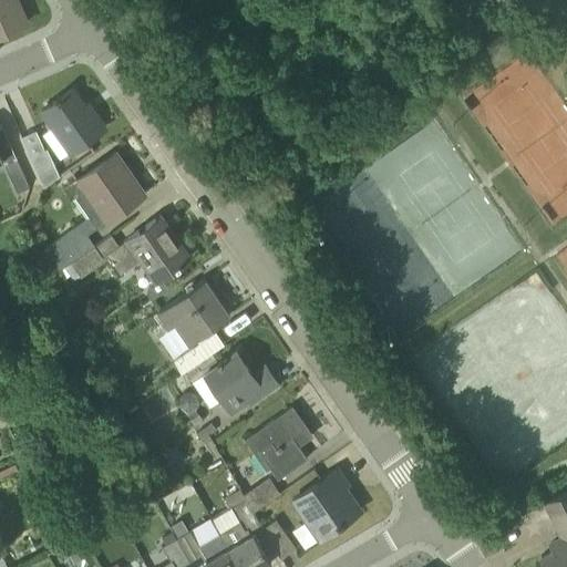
[(0,0),(0,33),(27,22),(17,0),(0,0)]
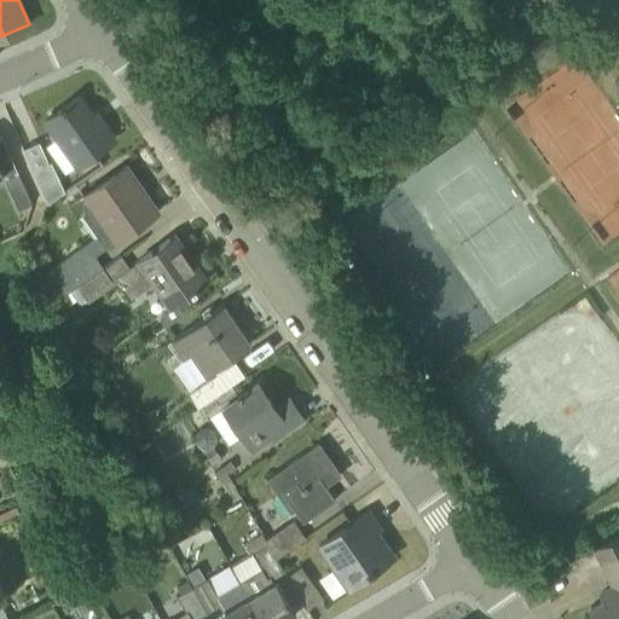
[(618,0),(571,0),(570,1),(578,15),(597,0),(618,0)]
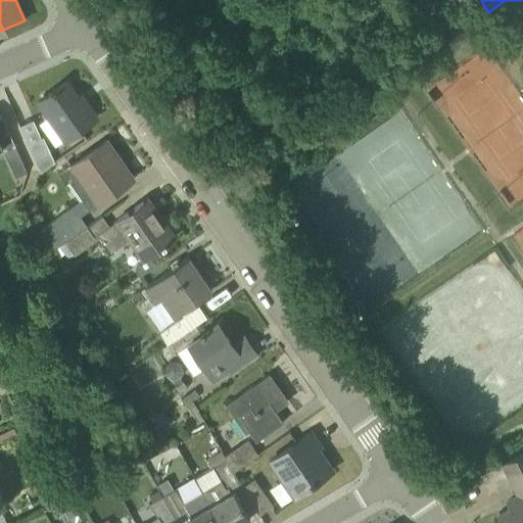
[(474,21),(484,15),(477,5),(467,12),(474,21)]
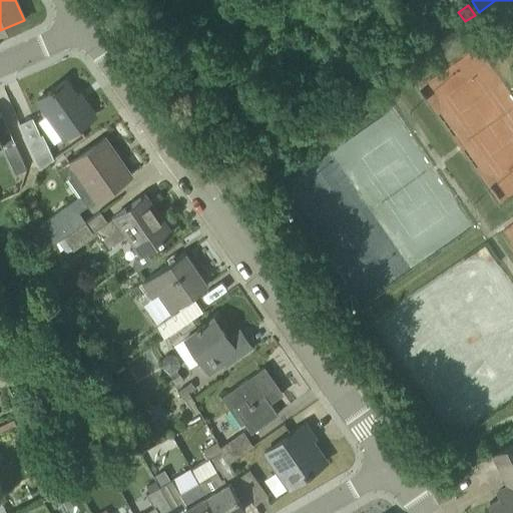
[(51,90),(37,100),(63,137),(94,115),(85,102),(82,104),(65,80),(54,87),(53,85),(50,88),(51,90)]
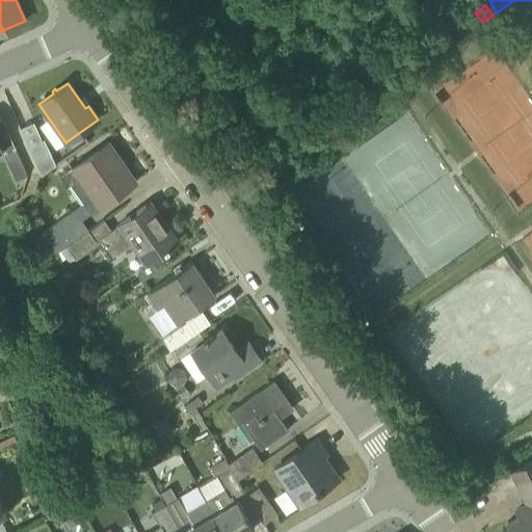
[(54,165),(43,139),(27,144),(41,175),(54,165)]
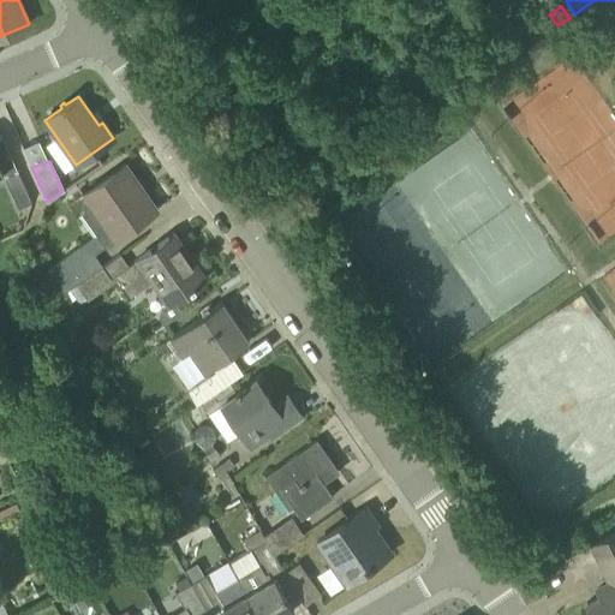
[(157,210),(137,181),(126,165),(71,203),(94,237),(48,268),(61,293),(61,294),(67,291),(77,285),(102,267),(95,256),(157,210)]
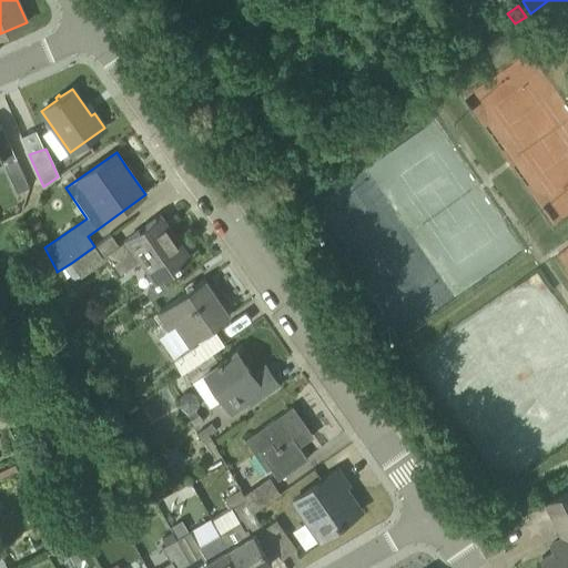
[(29,188),(16,159),(3,164),(17,192),(29,188)]
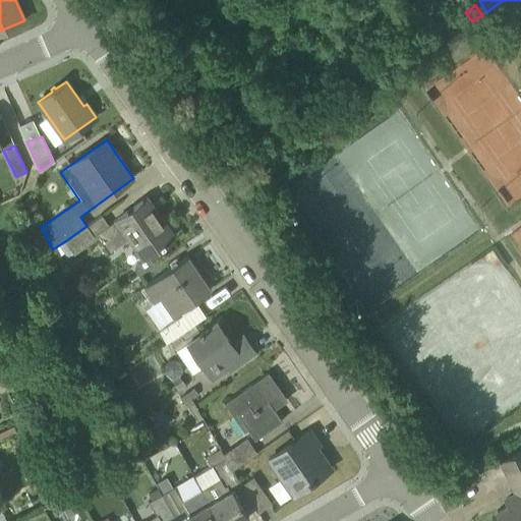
[(174,236),(162,219),(148,197),(97,233),(110,251),(128,239),(142,258),(161,246),(161,247),(165,244),(164,243),(174,236)]
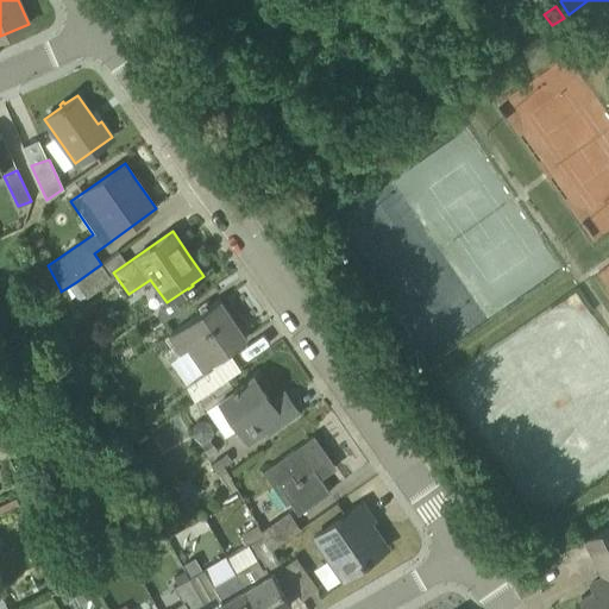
[(43,236),(39,232),(33,232),(30,239),(32,245),(38,246),(43,243),(43,236)]
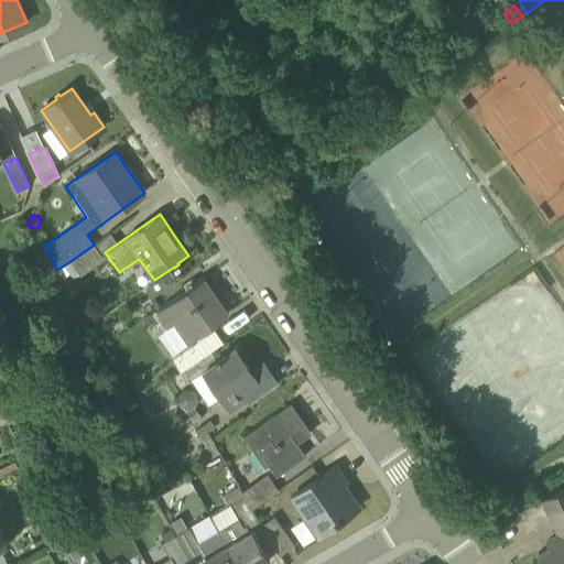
[(104,258),(94,245),(71,261),(79,274),(104,258)]
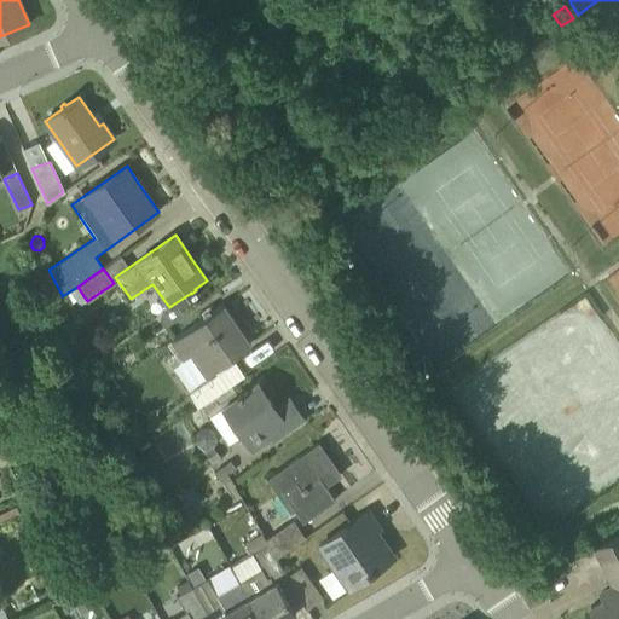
[(79,316),(68,293),(62,296),(62,295),(59,296),(70,319),(73,318),(79,316)]
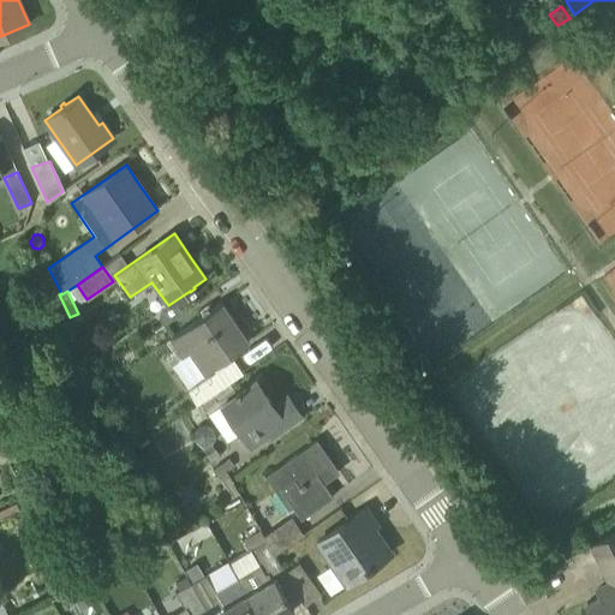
[(221,302),(169,338),(181,356),(192,348),(207,370),(249,341),(221,302)]
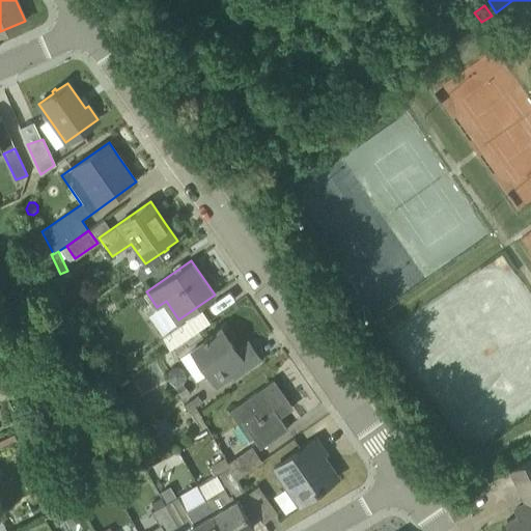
[(80,303),(79,308),(82,312),(86,313),(90,310),(91,306),(89,302),(84,300),(80,303)]
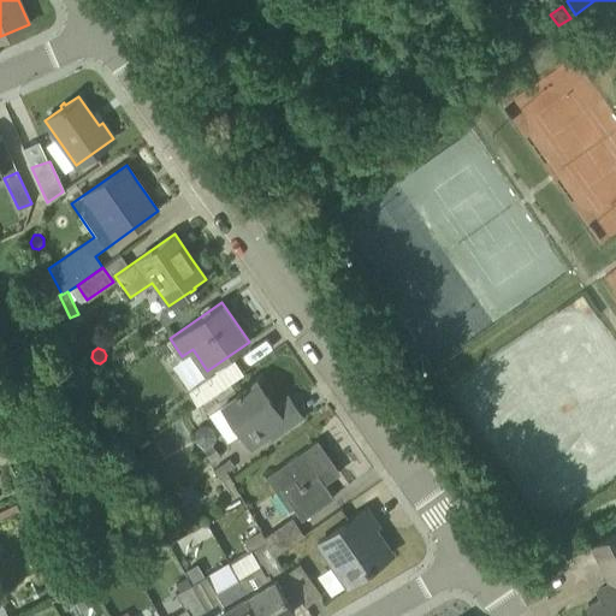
[(229,383),(219,369),(188,391),(197,406),(201,403),(229,383)]
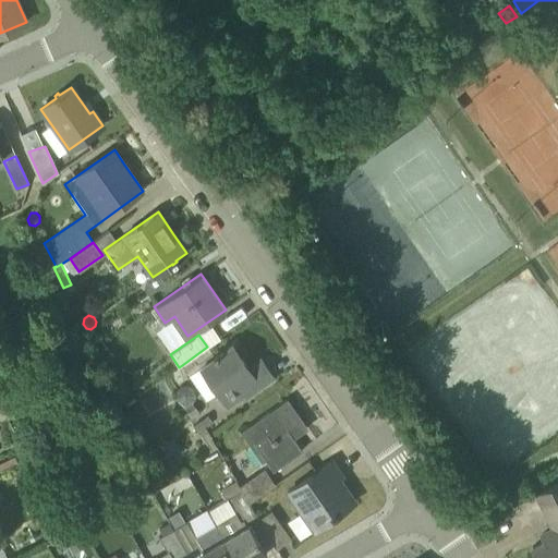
[(213,354),(207,347),(182,365),(190,376),(202,367),(228,404),(246,391),(249,396),(274,378),(264,365),(252,374),(232,346),(219,354),(217,351),(213,354)]
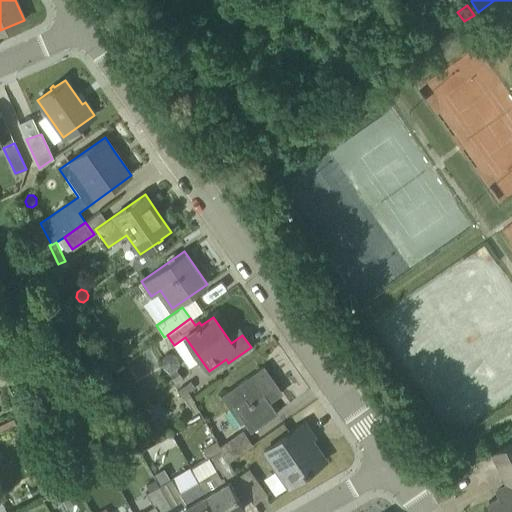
[(173,365),(166,370),(174,382),(182,378),(173,365)]
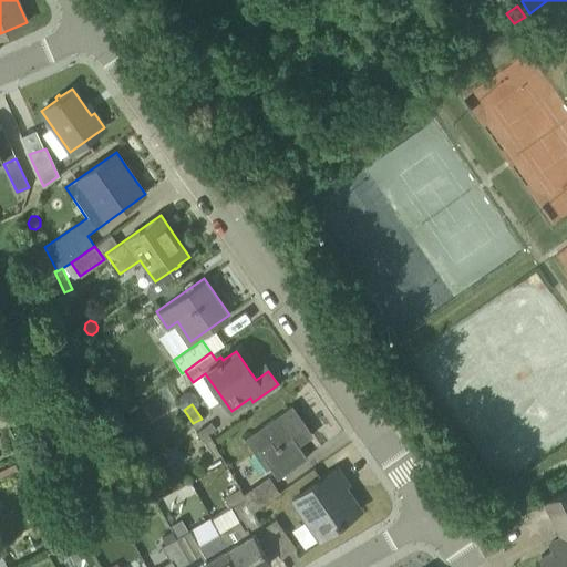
[(259,451),(278,477),(307,457),(296,442),(306,435),(298,423),(302,420),(292,405),(245,439),(255,453),(259,451)]
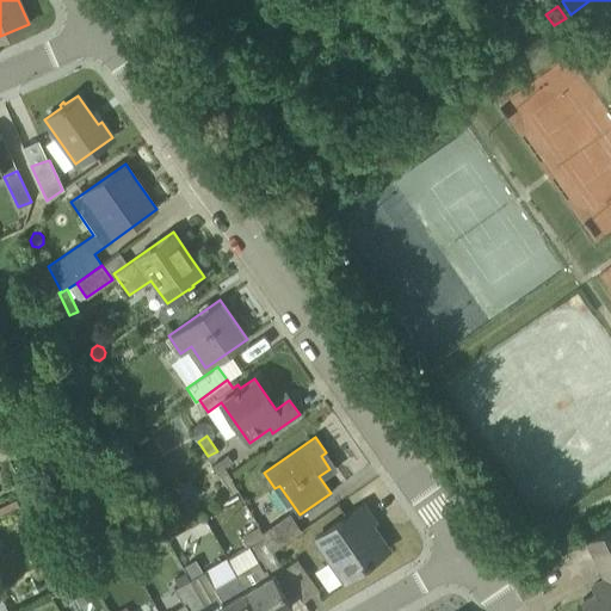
[(234,463),(228,455),(211,466),(220,479),(227,474),(224,469),(234,463)]
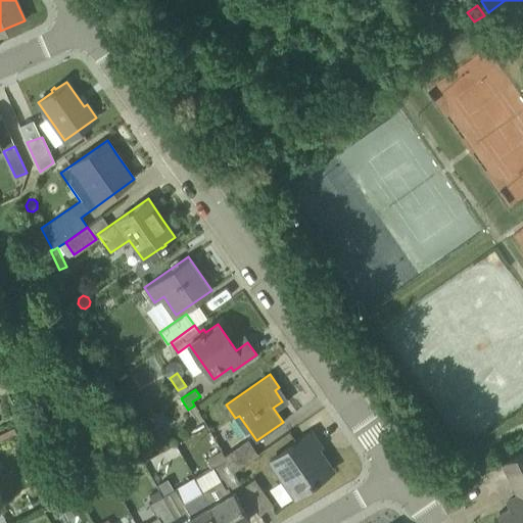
[(270,461),(294,496),(332,470),(317,448),(320,446),(311,432),(270,461)]
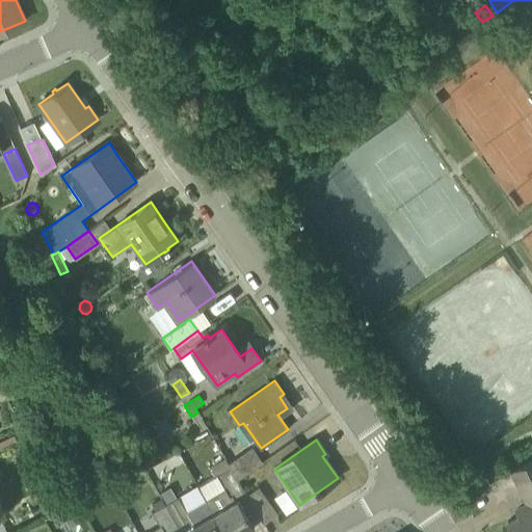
[(228,462),(237,479),(262,462),(250,447),(228,462)]
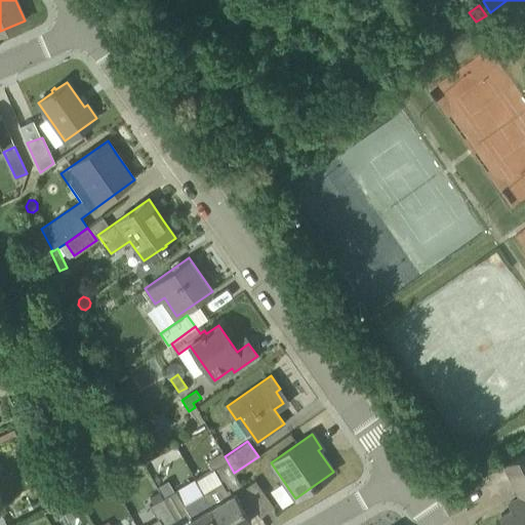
[(241,485),(234,473),(225,456),(221,451),(206,459),(212,469),(195,479),(220,524),(245,524),(250,522),(232,490),(241,485)]
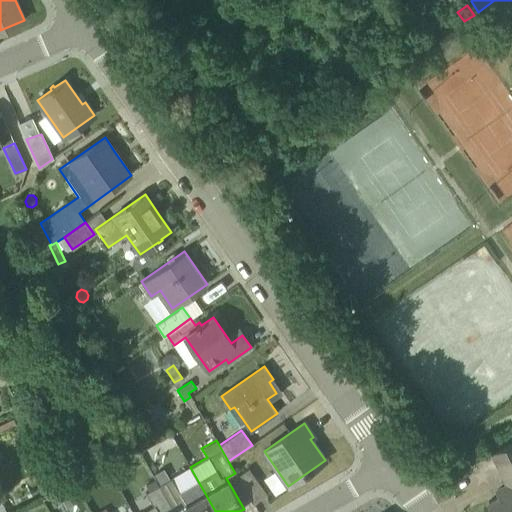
[(511,511),(511,442),(490,453),(494,463),(496,463),(507,485),(496,491),(499,497),(488,502),(492,511),(511,511)]
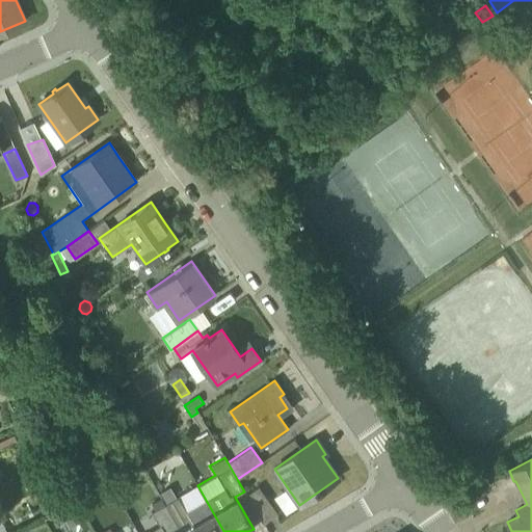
[(36,461),(19,470),(29,491),(47,483),(48,483),(37,460),(36,461)]
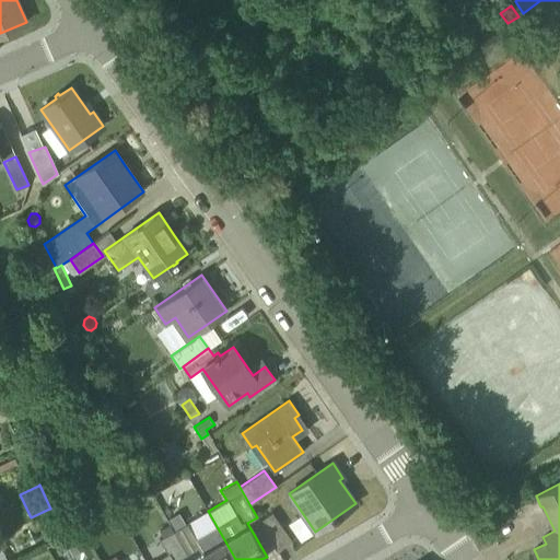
[(201,553),(200,555),(203,559),(235,559),(208,511),(207,511),(216,526),(201,534),(197,528),(193,531),(188,523),(174,531),(187,553),(197,548),(201,553)]
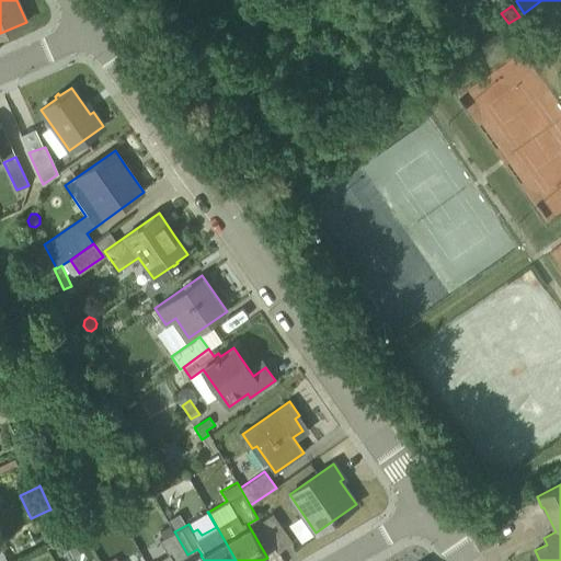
[(292,542),(273,512),(259,522),(276,551),(292,542)]
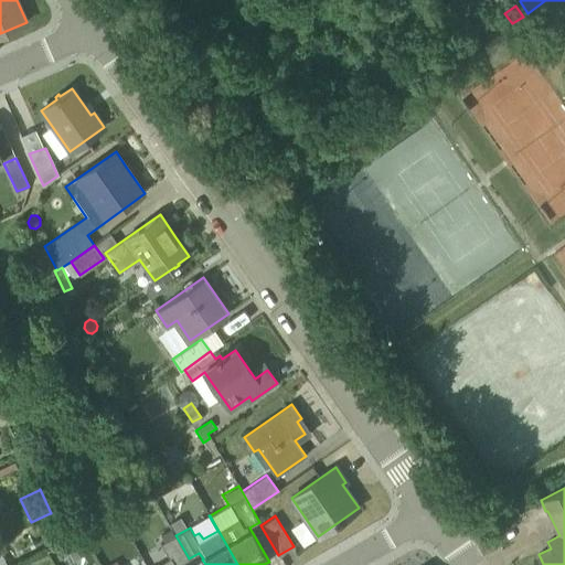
[(181,521),(176,520),(169,523),(176,535),(185,529),(181,521)]
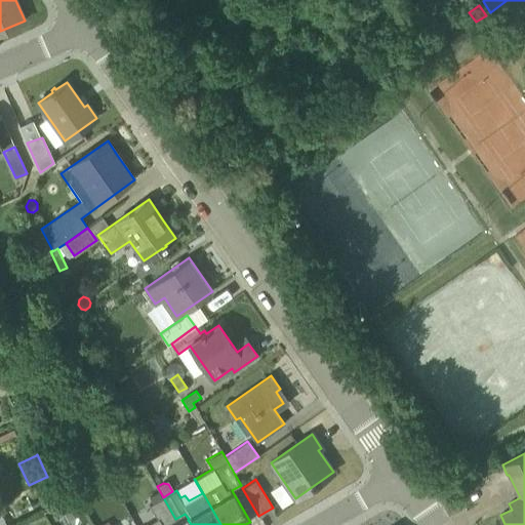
[(93,493),(85,490),(84,489),(84,490),(80,502),(88,506),(93,493)]
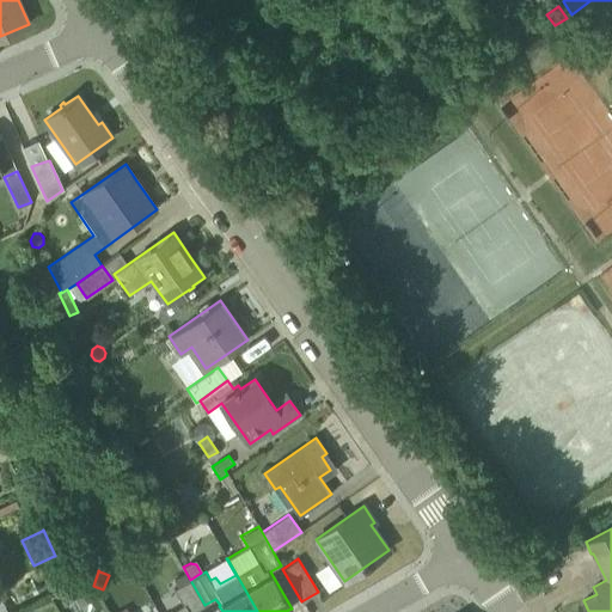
[(191,611),(204,605),(190,580),(173,589),(183,605),(170,611),(191,611)]
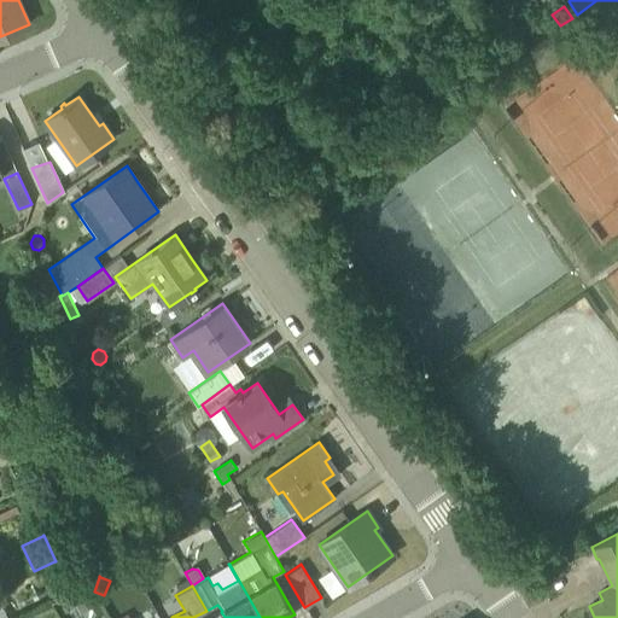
[(87,589),(71,598),(80,612),(95,604),(87,589)]
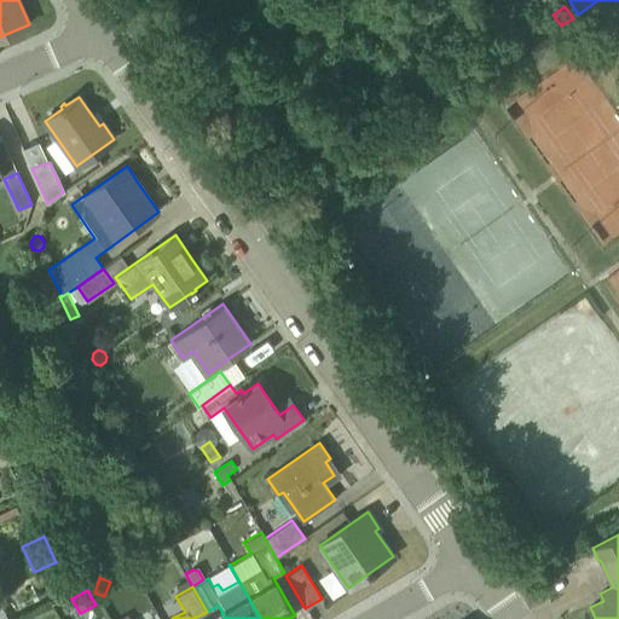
[(0,618),(10,618),(1,602),(0,602),(0,618)]
